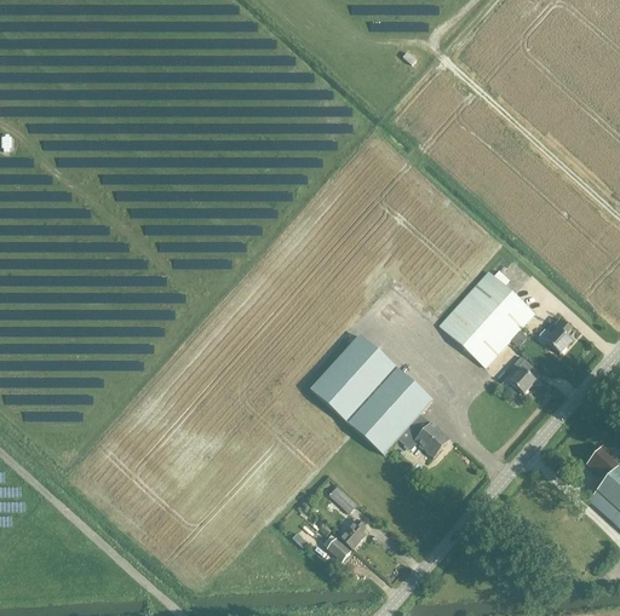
[(412,64),(417,59),(407,51),(402,56),(412,64)]
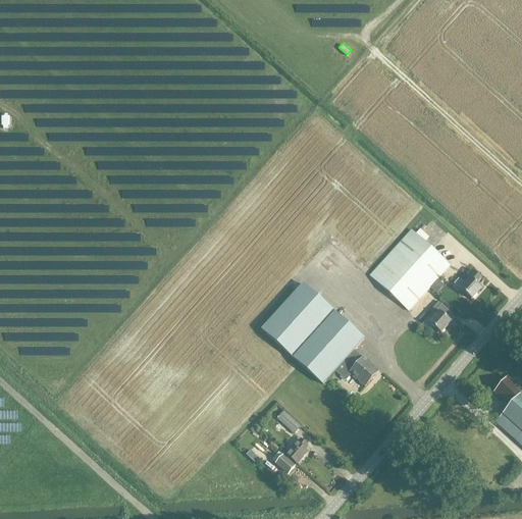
[(10,123),(10,114),(2,114),(2,123),(4,123),(4,126),(8,126),(8,123),(10,123)]
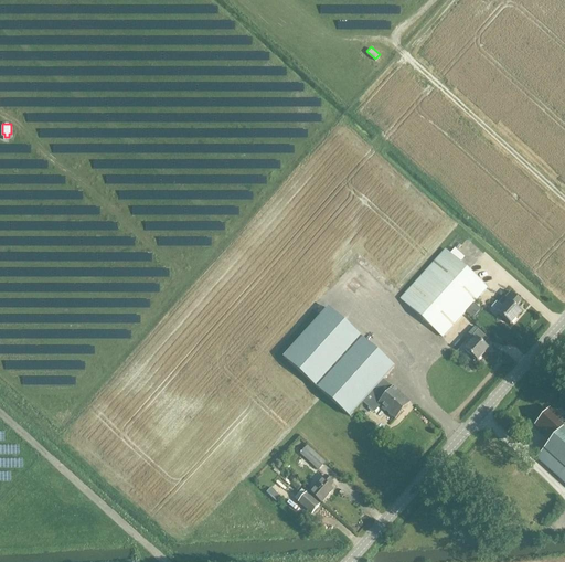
[(443,335),(487,286),(445,247),(401,297),(443,335)]
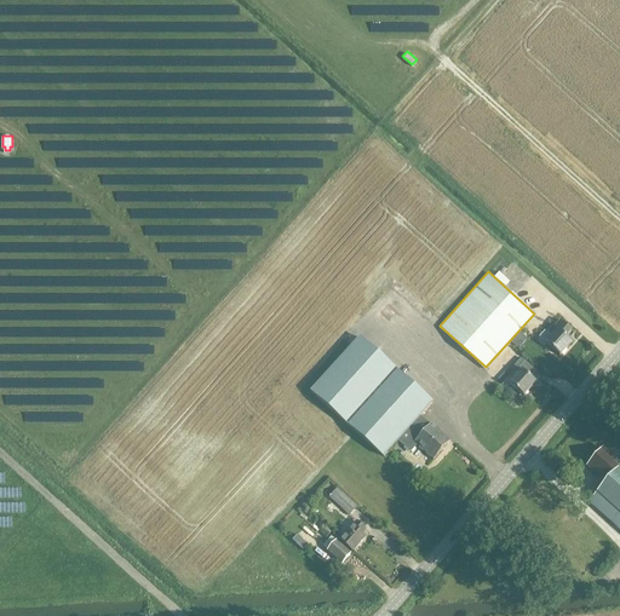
[(560,353),(573,339),(567,334),(573,328),(561,317),(560,318),(557,316),(554,322),(556,324),(558,328),(546,340),(560,353)]
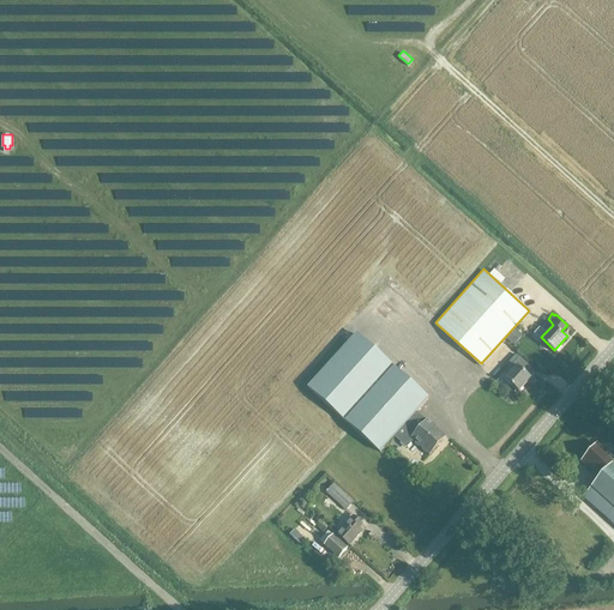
[(507,334),(513,342),(523,331),(516,325),(507,334)]
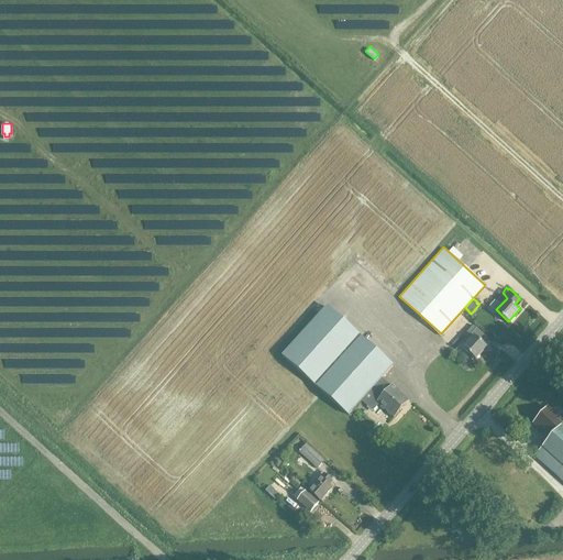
[(394,415),(409,398),(393,383),(392,384),(383,375),(394,363),(328,304),(284,353),(349,413),(362,397),(373,408),(379,402),(394,415)]
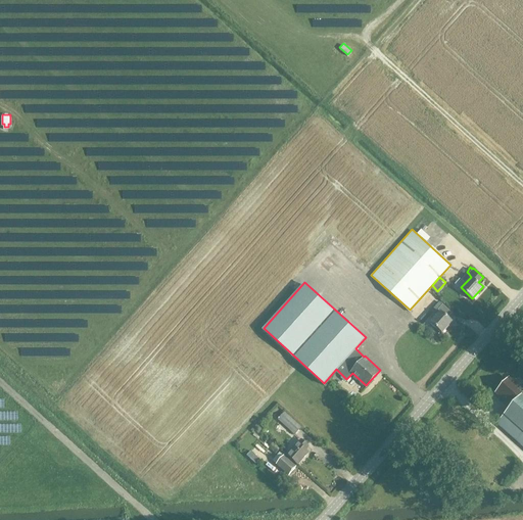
[(442,332),(452,321),(447,317),(452,311),(442,302),(438,308),(440,311),(430,321),(442,332)]
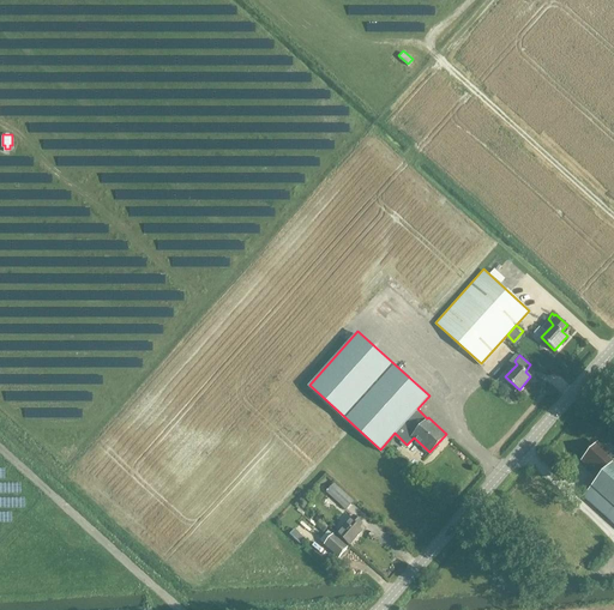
[(581,460),(599,476),(600,477),(583,495),(613,523),(613,457),(597,442),(581,460)]
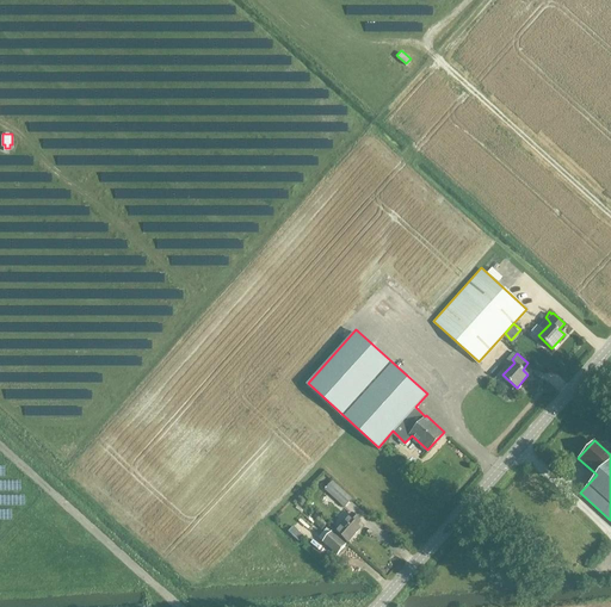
[(344,505),(351,496),(333,478),(325,487),(344,505)]
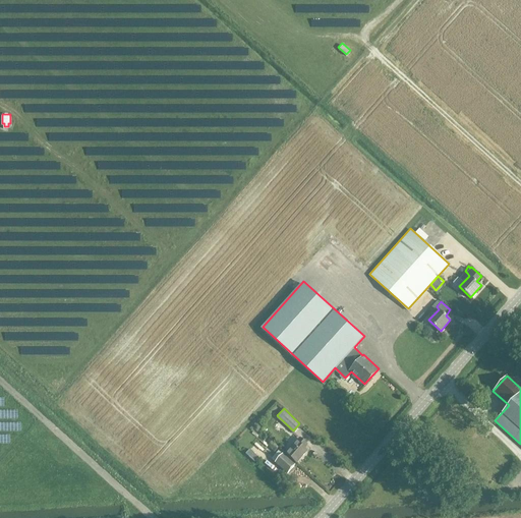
[(275,449),(279,445),(273,439),(274,438),(271,435),(265,441),(275,449)]
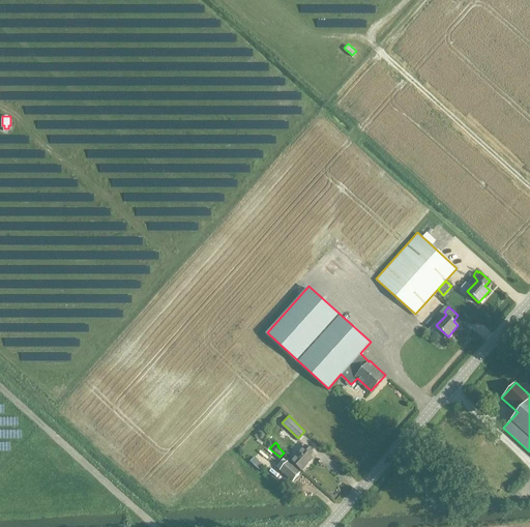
[(310,454),(313,450),(305,444),(303,447),(302,446),(291,460),(301,469),(313,457),(310,454)]
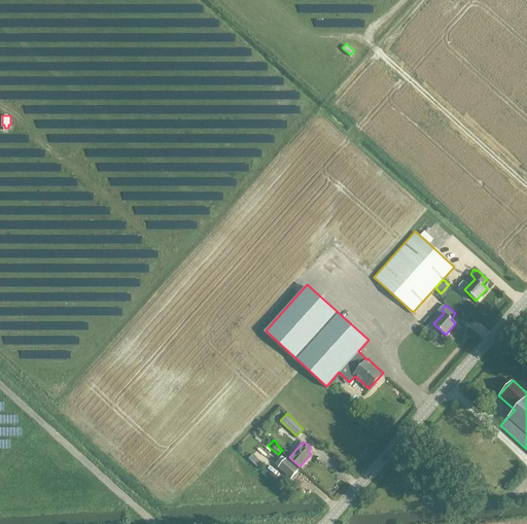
[(290,477),(297,468),(282,454),(275,462),(290,477)]
